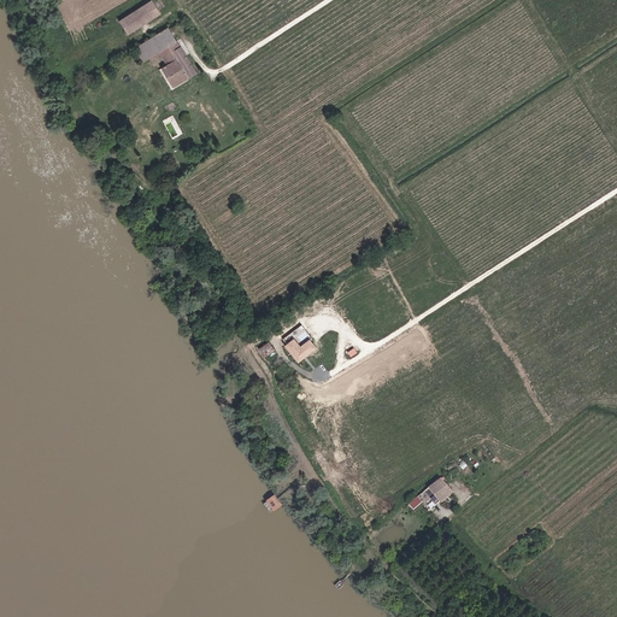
[(129,34),(162,13),(153,0),(121,19),(129,34)]
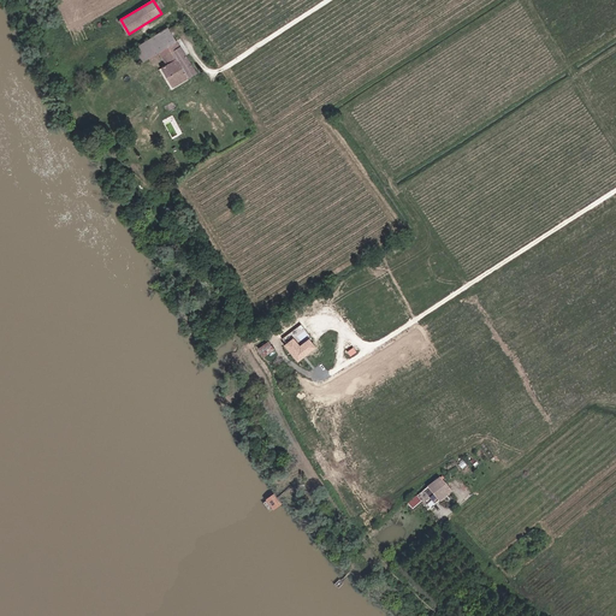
[(169,28),(136,48),(143,63),(159,54),(165,66),(161,69),(172,87),(195,72),(169,28)]
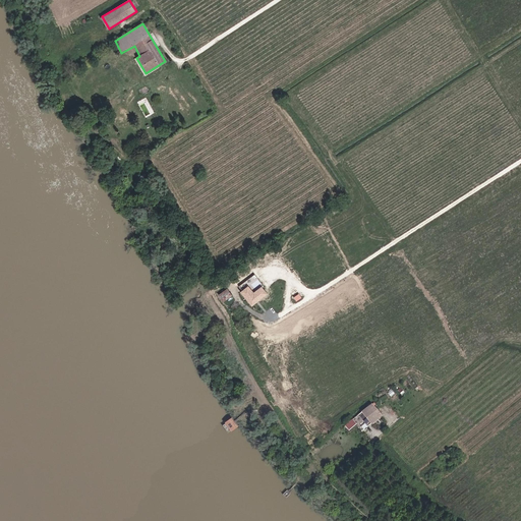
[(242,292),(253,305),(268,294),(264,289),(269,285),(265,280),(263,282),(262,281),(263,280),(262,278),(259,279),(257,276),(252,280),(254,283),(249,286),(247,283),(241,287),(244,291),(242,292)]
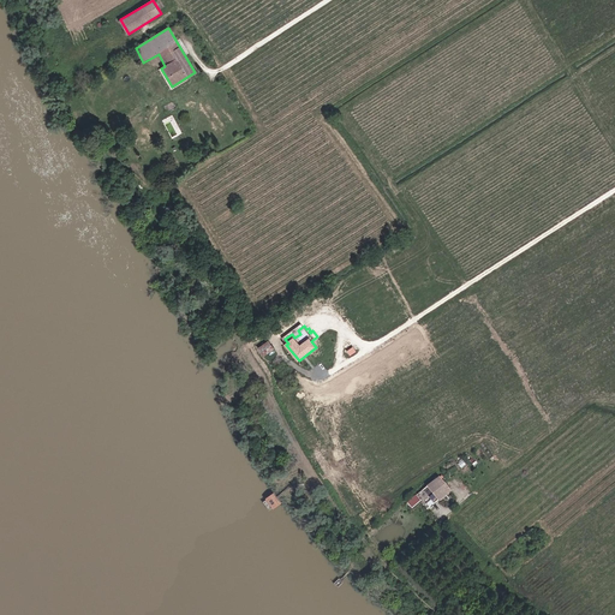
[(260,348),(266,357),(275,350),(269,341),(260,348)]
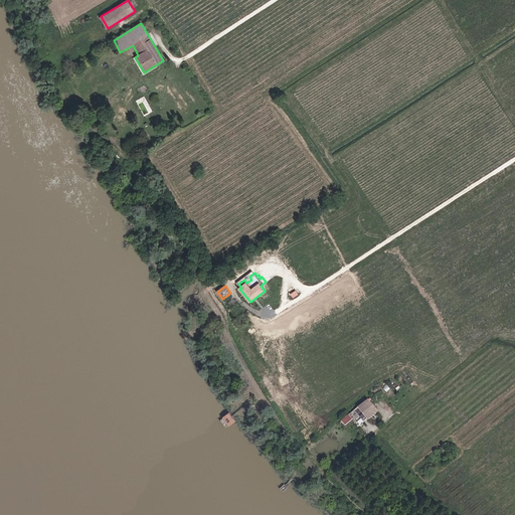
[(385,392),(389,398),(399,390),(390,379),(385,383),(389,388),(385,392)]
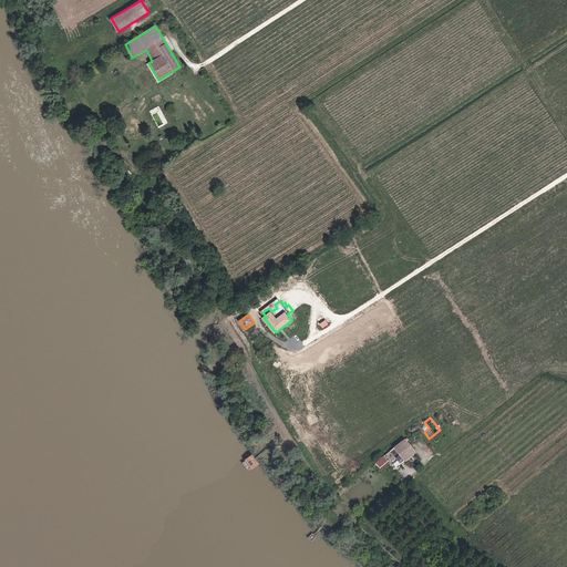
[(429,439),(424,432),(419,436),(423,443),(429,439)]
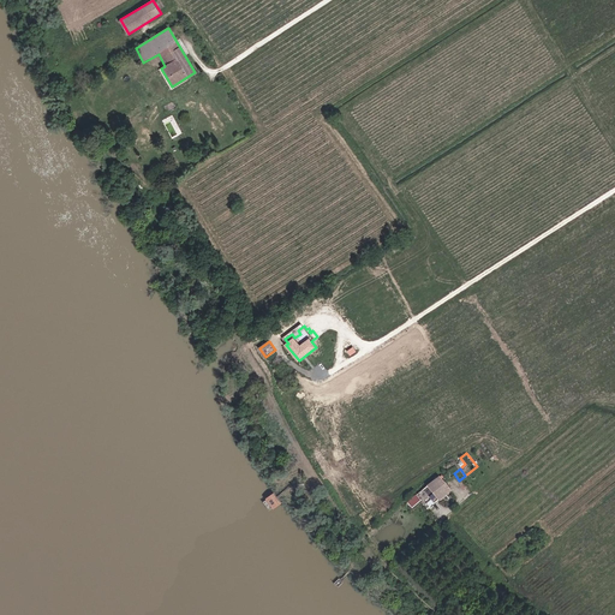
[(416,497),(429,509),(440,500),(452,491),(443,481),(446,478),(442,476),(416,497)]
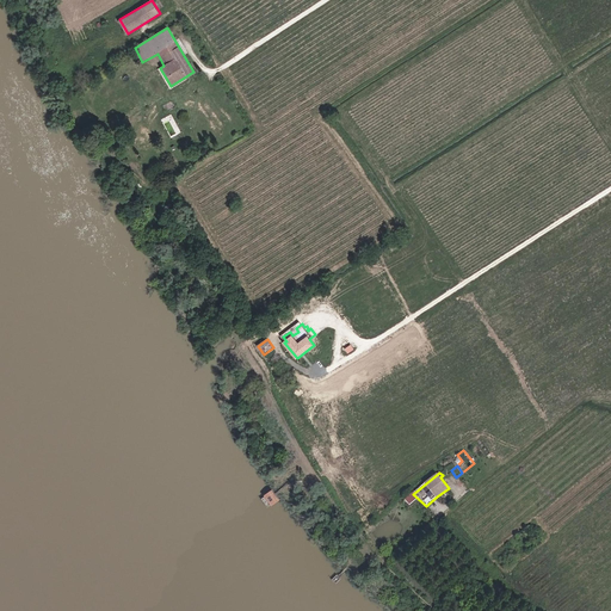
All buildings are outlined.
